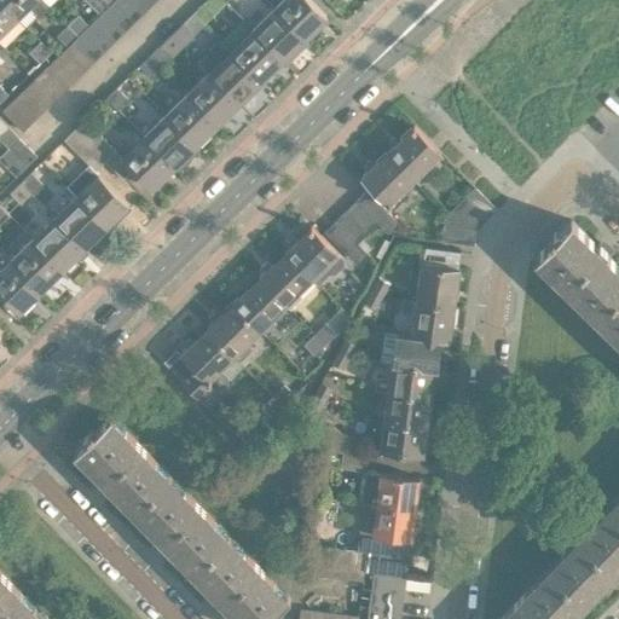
[(0,0),(17,17),(28,6),(39,17),(50,7),(42,0),(0,0)]
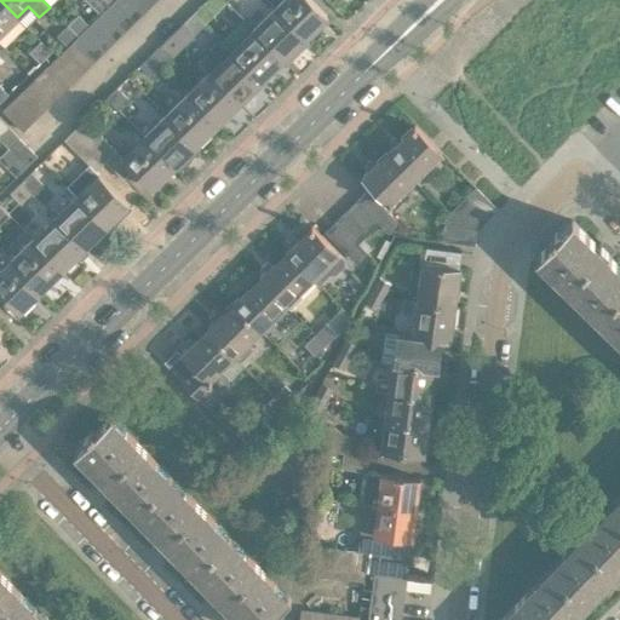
[(0,0),(0,33),(17,17),(0,0)]
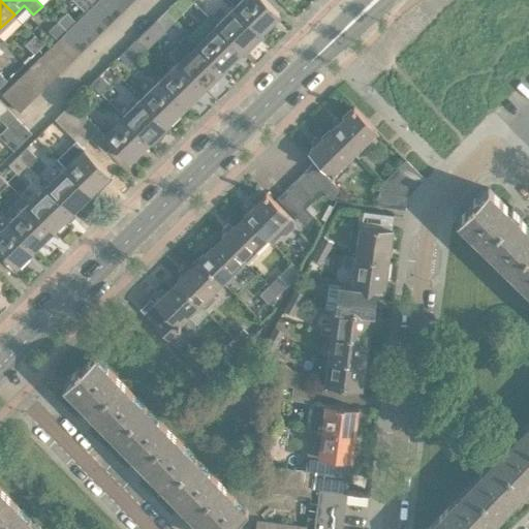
[(88,9),(94,3),(90,0),(72,0),(85,11),(88,9)]
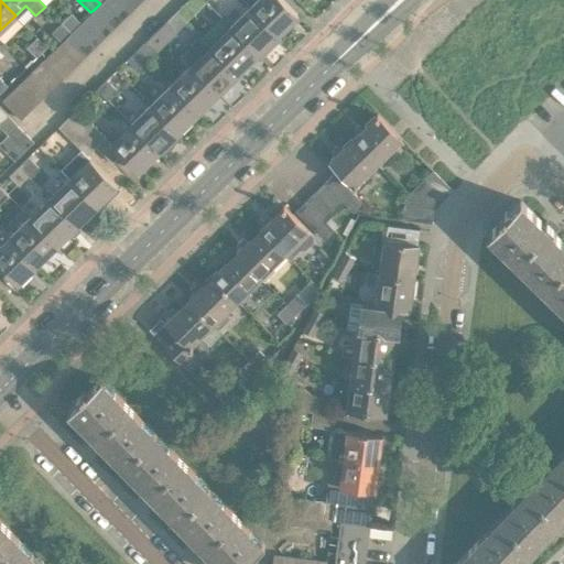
[(130,11),(119,0),(102,0),(102,1),(121,20),(130,11)]
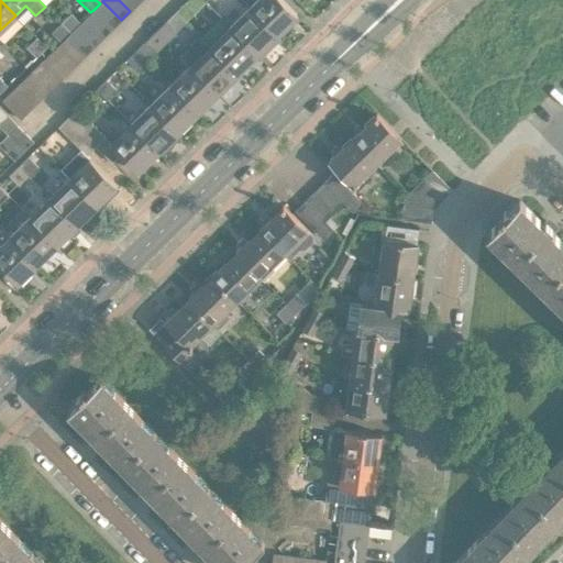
[(136,0),(119,0),(130,11),(139,2),(136,0)]
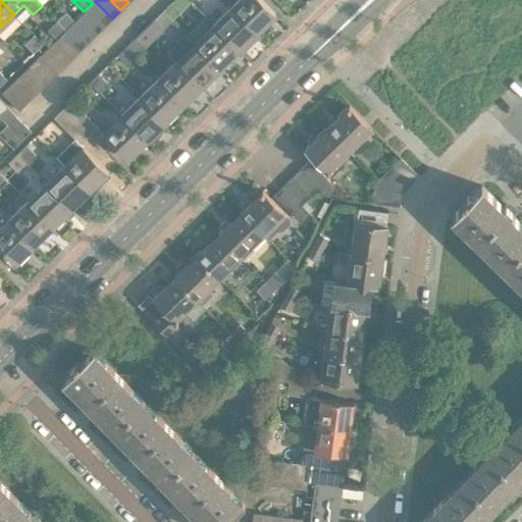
[(261,0),(237,0),(230,6),(257,33),(275,13),(261,0)]
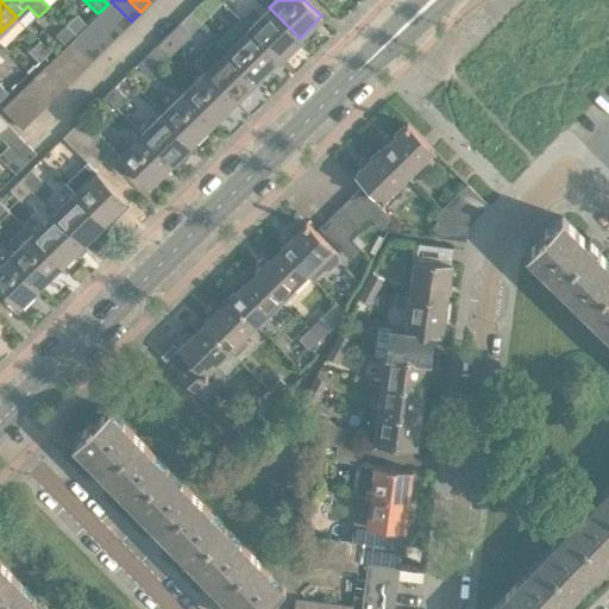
[(111,1),(108,4),(101,11),(120,31),(131,22),(111,1)]
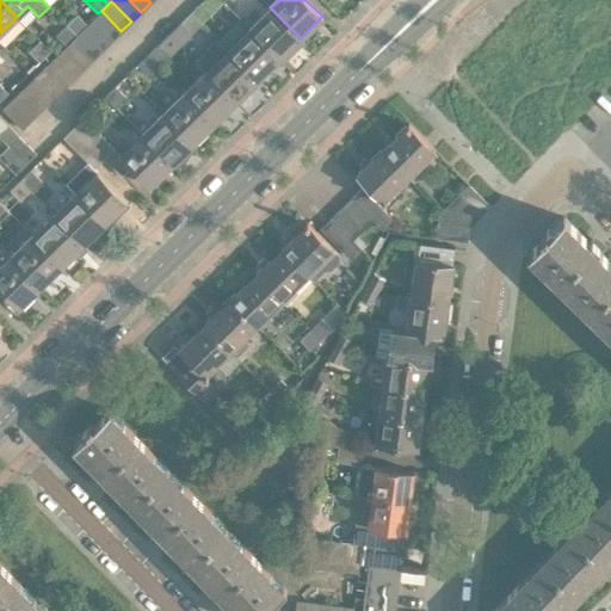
[(211,13),(201,1),(190,12),(201,23),(211,13)]
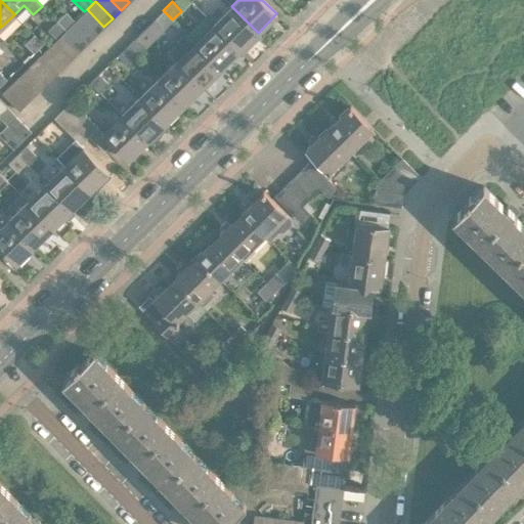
[(231,6),(213,25),(239,50),(242,53),(253,43),(250,40),(258,33),(231,6)]
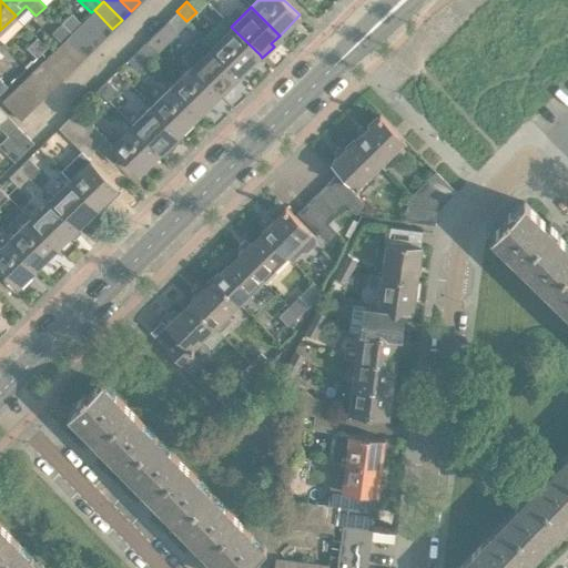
[(112,29),(94,10),(91,12),(84,19),(103,38),(112,29)]
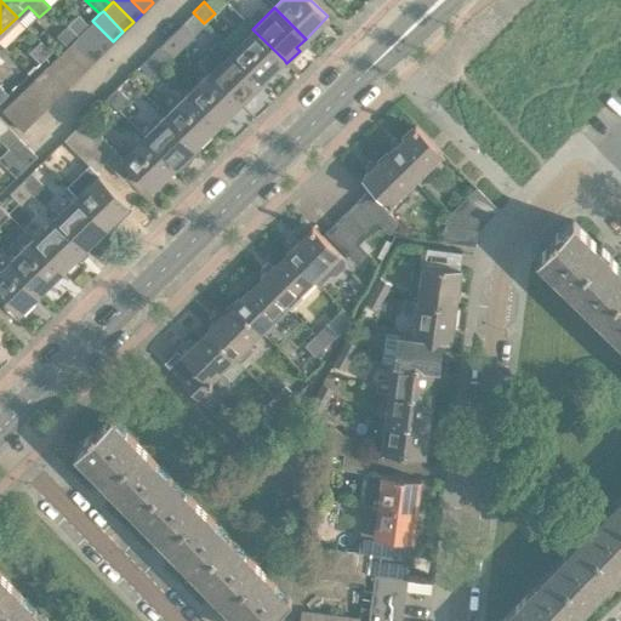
[(194,34),(204,23),(193,12),(183,23),(194,34)]
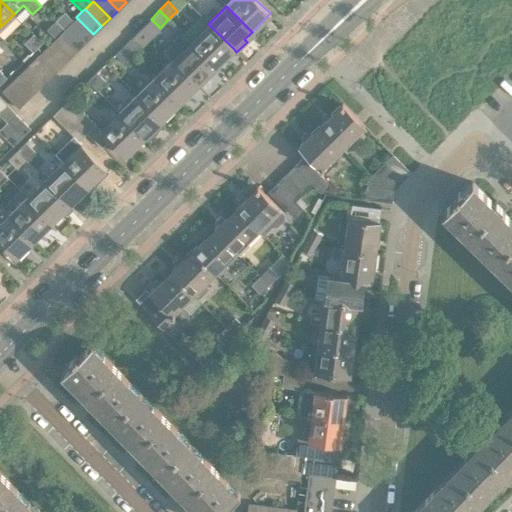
[(64,29),(68,25),(73,20),(64,11),(55,20),(64,29)]
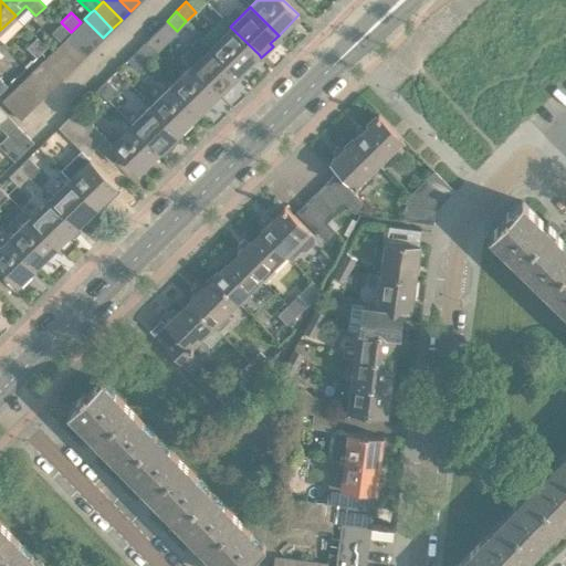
[(202,38),(210,45),(239,74),(259,54),(230,27),(222,18),(202,38)]
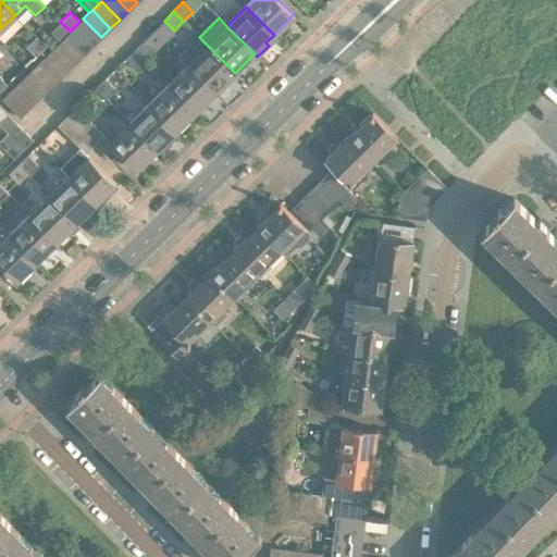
[(101,37),(83,19),(79,22),(74,27),(93,46),(101,37)]
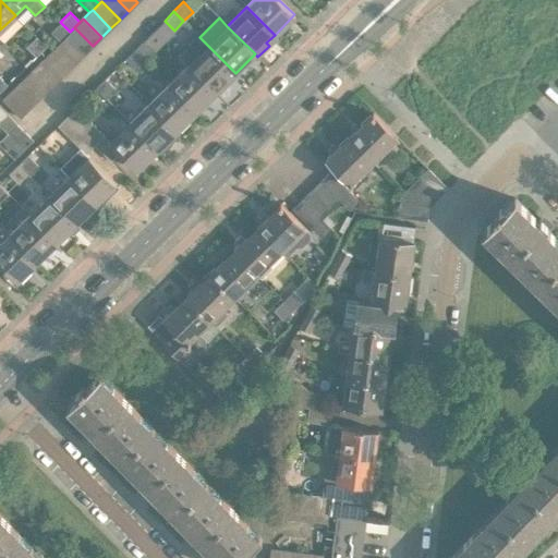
[(50,32),(60,41),(65,36),(70,32),(60,22),(50,32)]
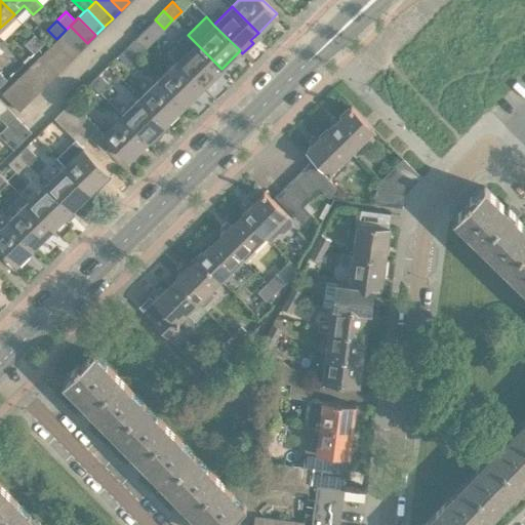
[(66,30),(62,34),(78,51),(87,43),(70,26),(66,30)]
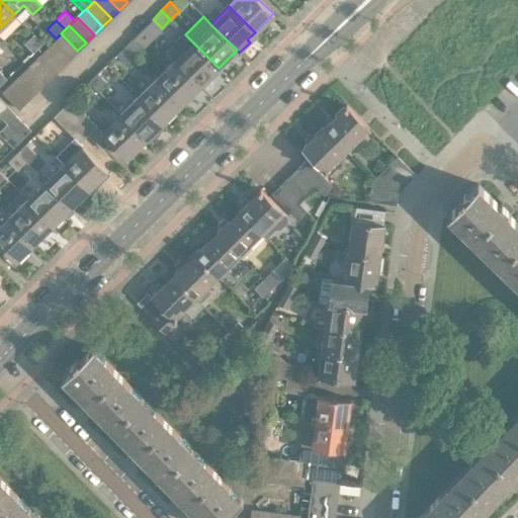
[(61,33),(56,38),(52,42),(69,60),(77,51),(61,33)]
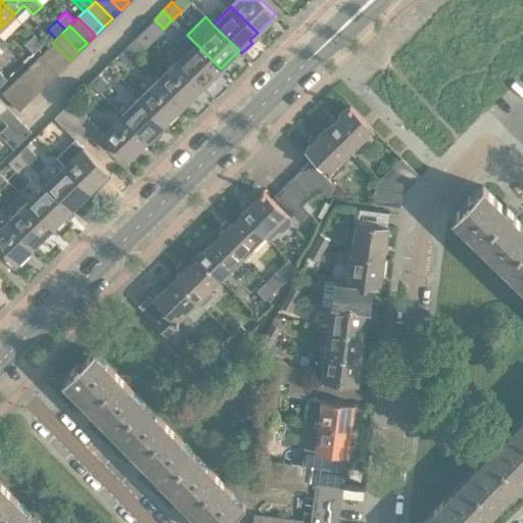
[(33,52),(43,44),(34,35),(25,44),(33,52)]
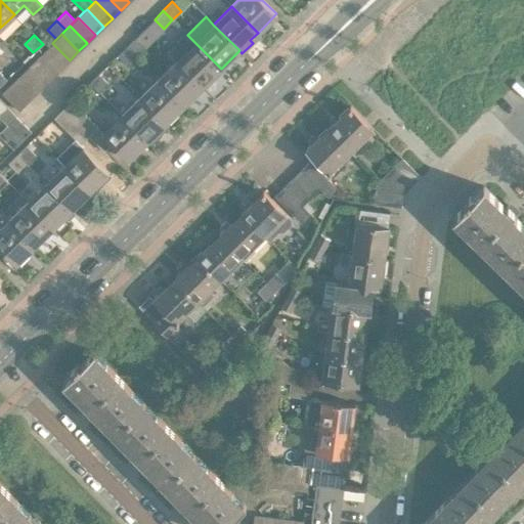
[(144,47),(135,38),(126,46),(135,55),(144,47)]
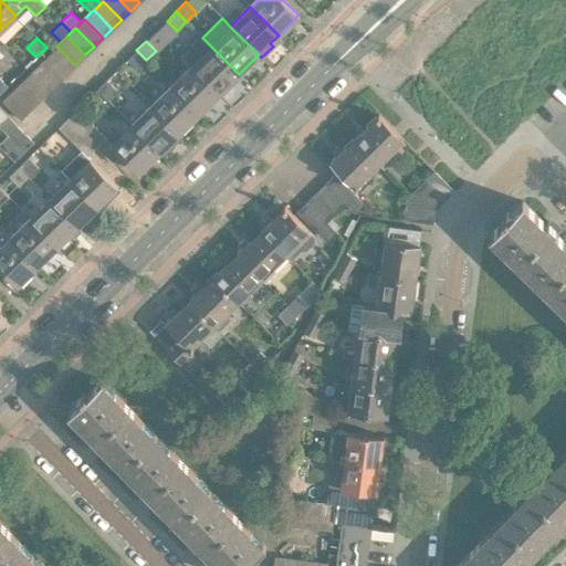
[(239,74),(210,45),(190,65),(219,94),(239,74)]
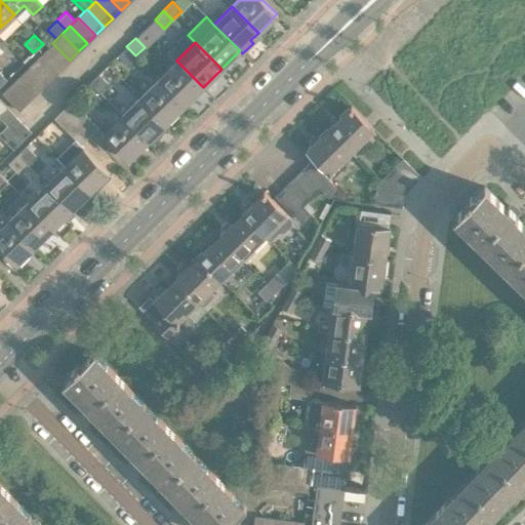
[(52,43),(44,51),(62,69),(70,61),(52,43)]
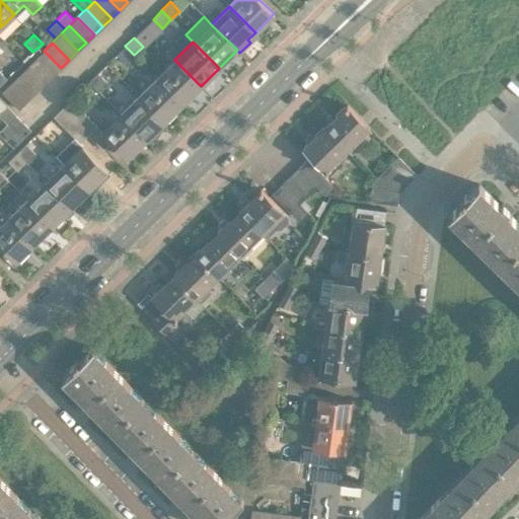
[(126,64),(134,55),(125,46),(117,55),(126,64)]
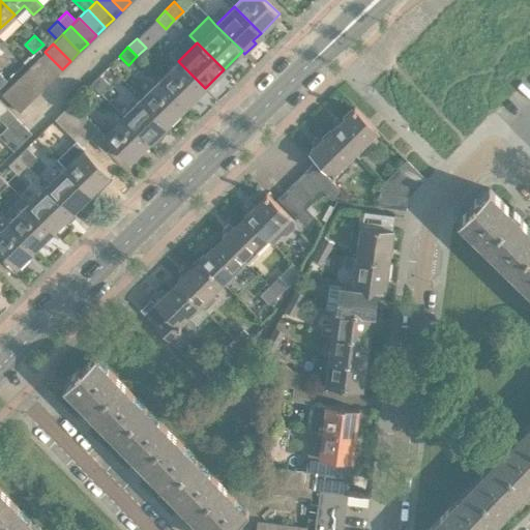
[(62,69),(45,52),(36,60),(53,78),(62,69)]
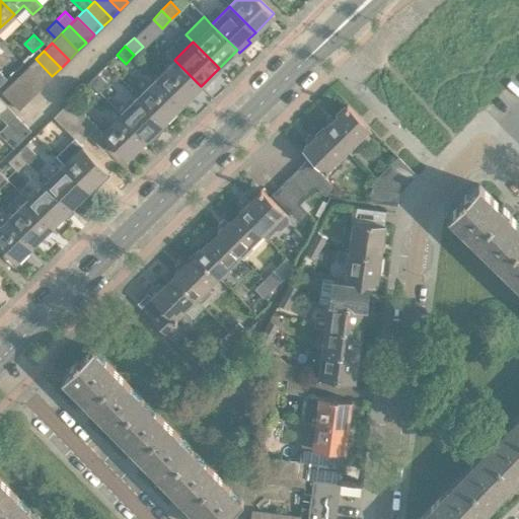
[(35,59),(27,67),(44,84),(52,76),(35,59)]
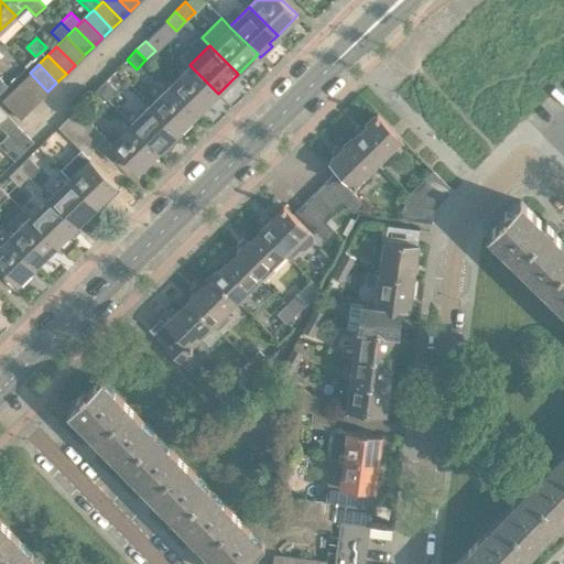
[(190,65),(170,84),(198,112),(218,94),(190,65)]
